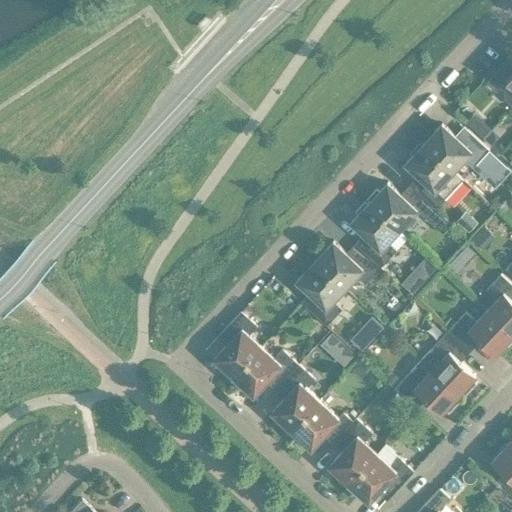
[(511,70),(503,62),(486,81),(495,90),(499,86),(503,91),(503,97),(511,105),(511,70)]
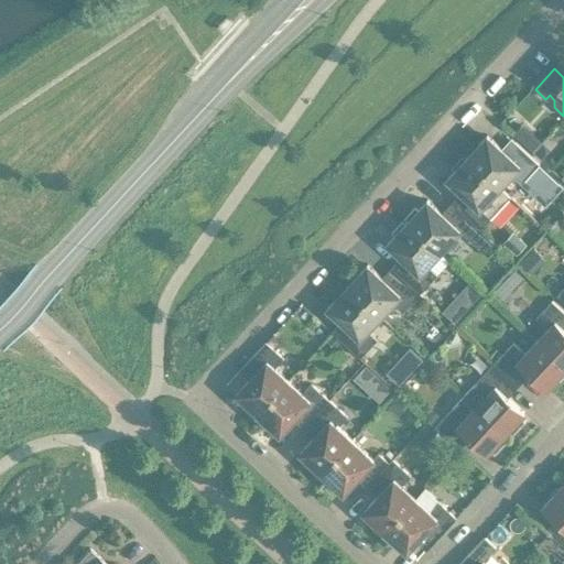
[(466,156),(499,187),(511,173),(521,182),(539,164),(514,142),(505,152),(486,136),(466,156)]
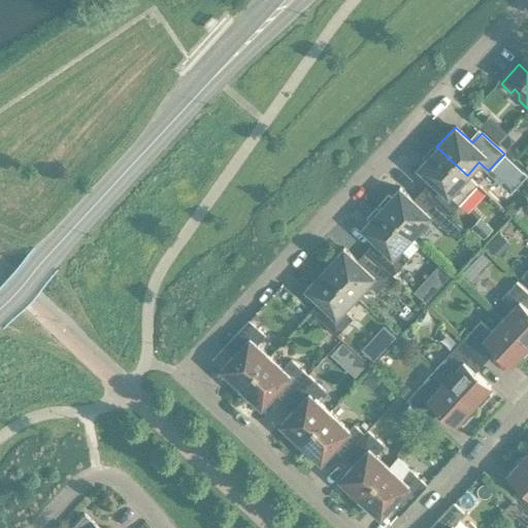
[(505,150),(515,140),(506,133),(498,142),(505,150)]
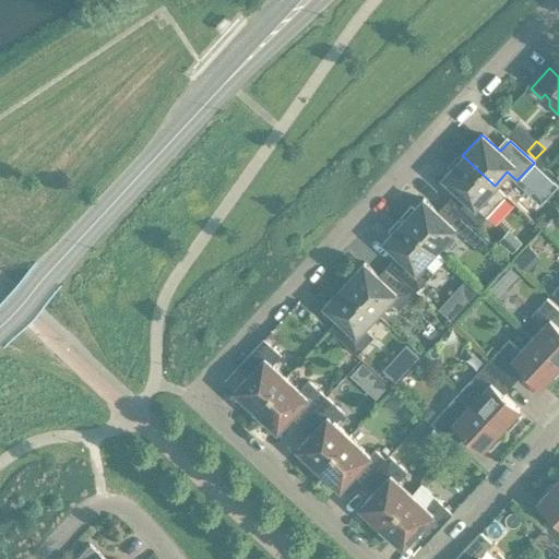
[(495,186),(462,155),(442,177),(454,188),(444,199),(471,223),(474,227),(484,216),(485,217),(504,195),(504,194),(495,186)]
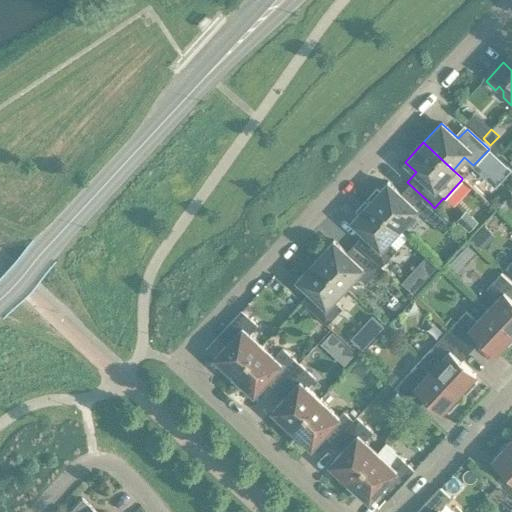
[(431,204),(407,182),(398,192),(387,181),(368,201),(398,229),(416,209),(432,224),(441,214),(434,208),(431,204)]
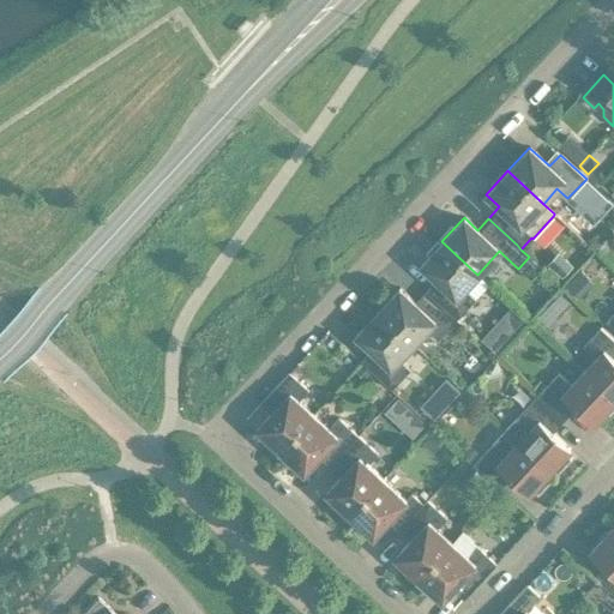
[(456,319),(475,299),(464,289),(477,275),(441,241),(420,265),(440,283),(429,295),(456,319)]
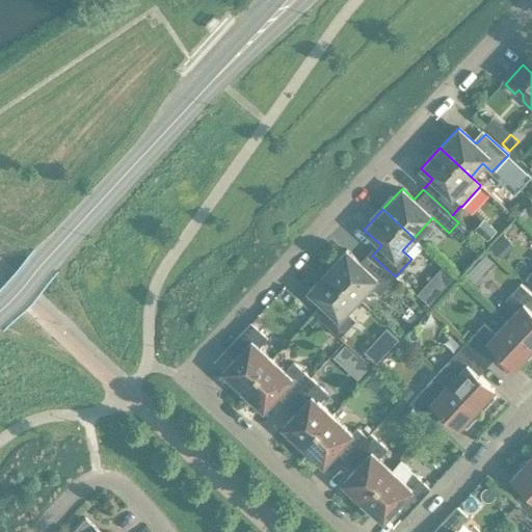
[(489,225),(480,235),(486,241),(496,231),(489,225)]
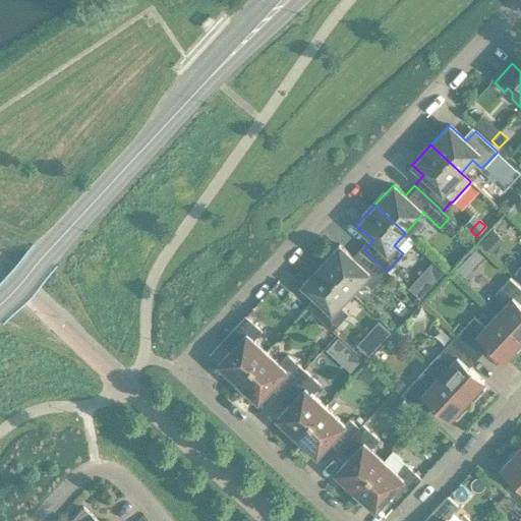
[(459,228),(453,235),(460,241),(466,234),(459,228)]
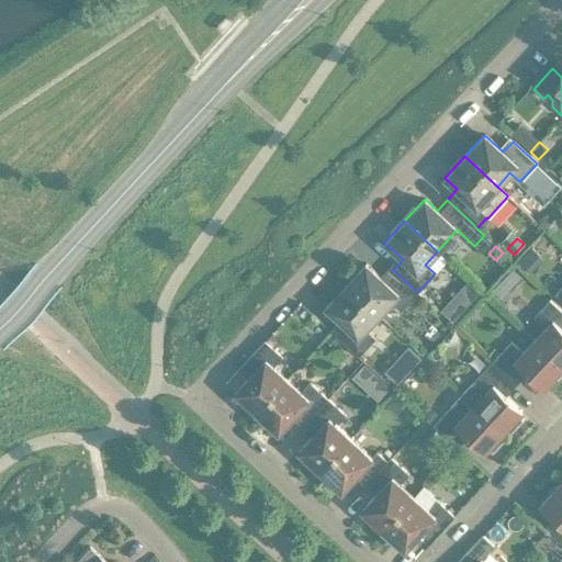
[(417,292),(393,270),(383,280),(364,263),(345,285),(378,315),(391,302),(400,311),(407,303),(411,306),(422,295),(417,292)]
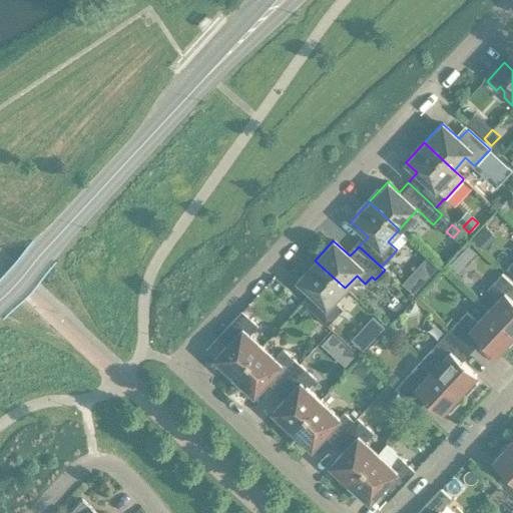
[(467,265),(458,255),(448,266),(457,275),(467,265)]
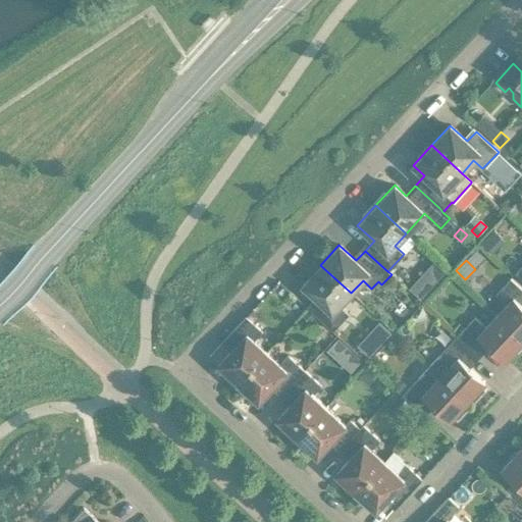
[(351,293),(320,265),(302,284),(319,301),(310,310),(332,331),(348,314),(338,306),(351,293)]
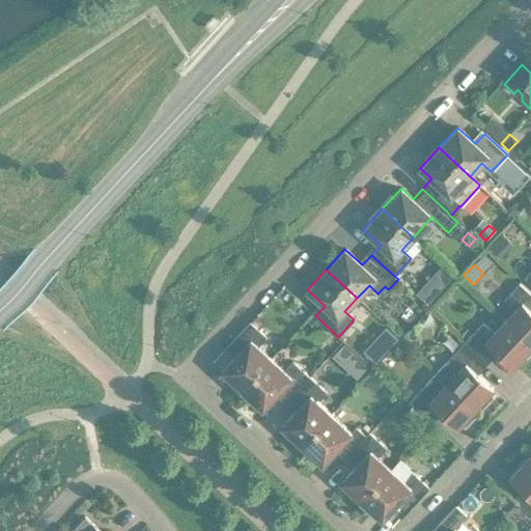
[(428,279),(416,294),(427,304),(440,290),(428,279)]
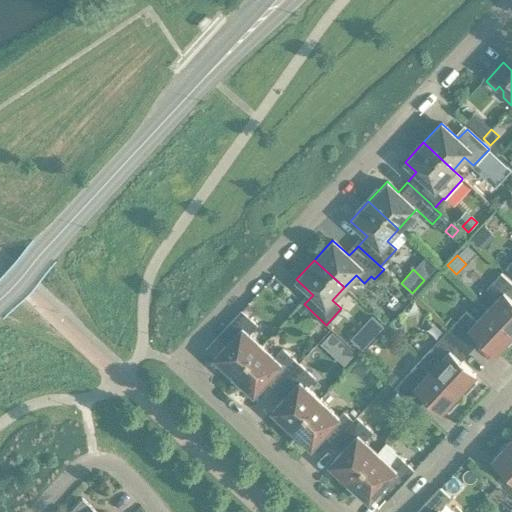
[(498,297),(486,310),(511,334),(511,299),(511,298),(511,297),(511,284),(500,273),(487,287),(498,297)]
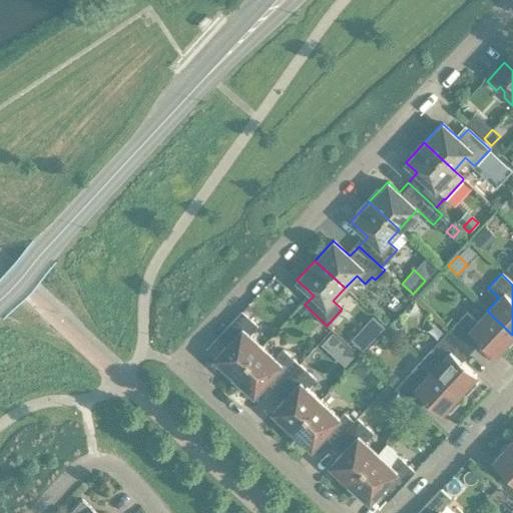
[(305,318),(311,311),(304,305),(298,312),(305,318)]
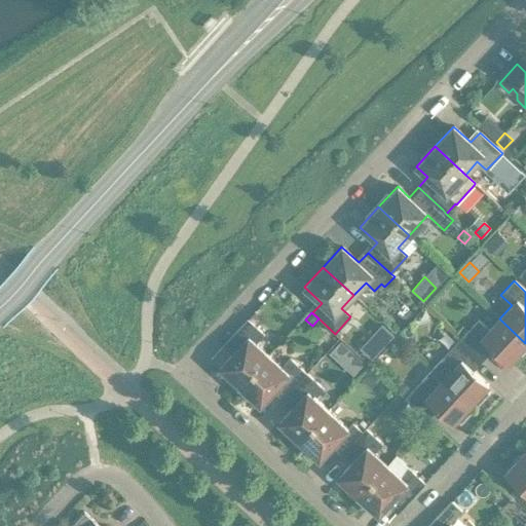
[(225,378),(236,389),(268,355),(255,343),(263,334),(247,318),(226,341),(235,349),(219,367),(228,375),(225,378)]
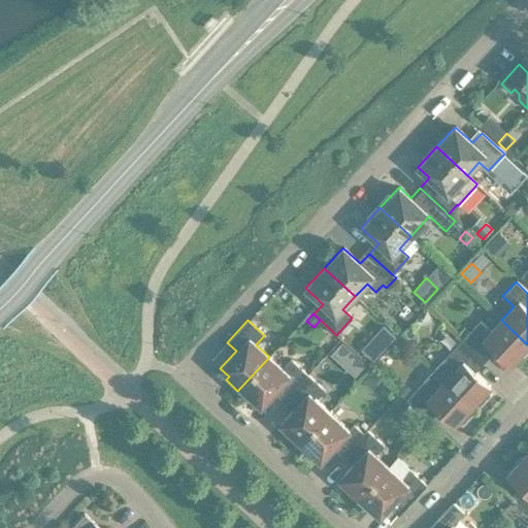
[(527,344),(501,320),(490,331),(480,321),(462,339),(481,357),(491,345),(510,364),(527,344)]
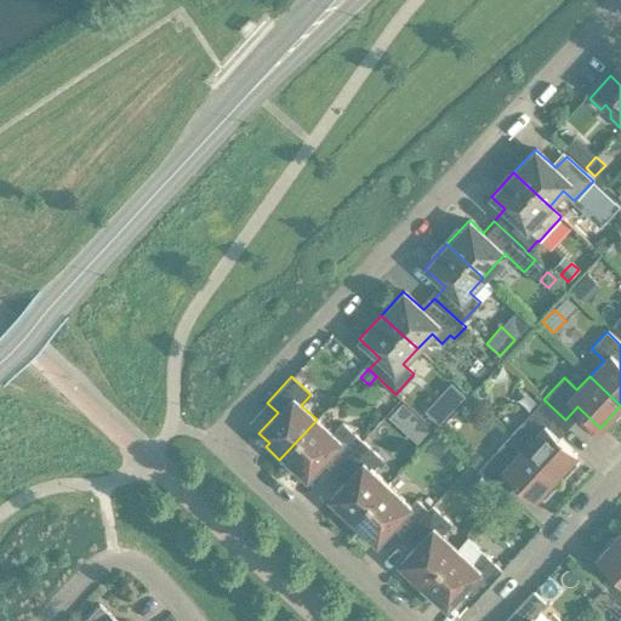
[(438,423),(465,396),(450,382),(425,411),(438,423)]
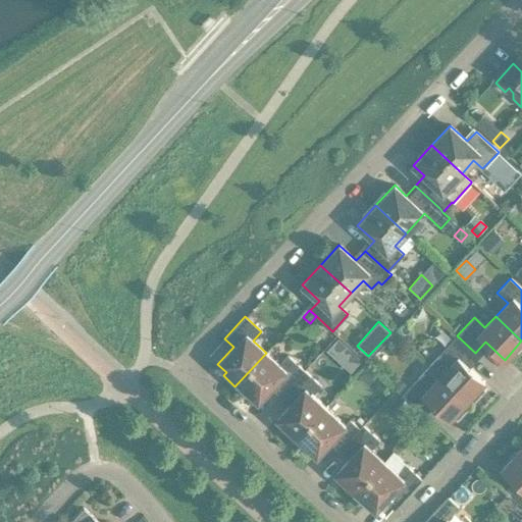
[(475,353),(457,335),(429,365),(467,401),(469,399),(473,403),(485,389),(481,385),(484,381),(465,364),(475,353)]
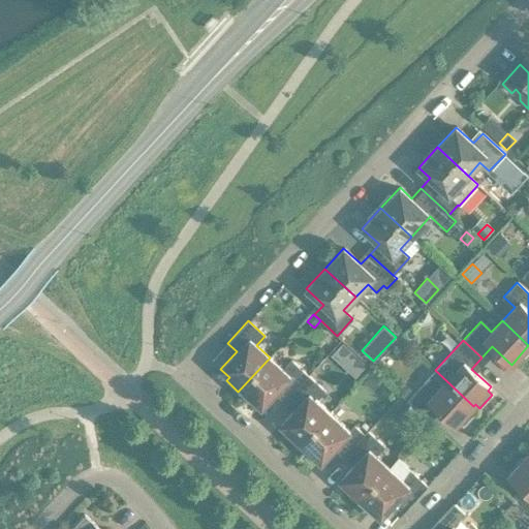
[(331,355),(339,363),(349,350),(342,343),(331,355)]
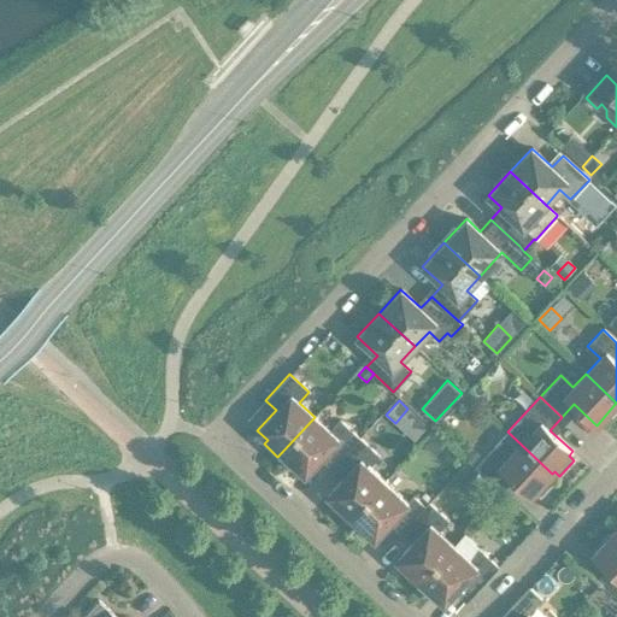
[(315,417),(277,457),(292,469),(295,465),(305,475),(323,454),(335,464),(359,438),(340,419),(329,430),(315,417)]
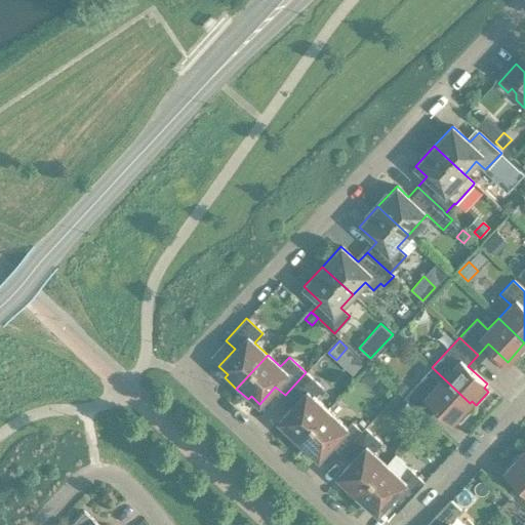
[(468,405),(470,403),(432,367),(404,397),(422,414),(433,404),(452,421),(455,418),(459,422),(472,409),(468,405)]
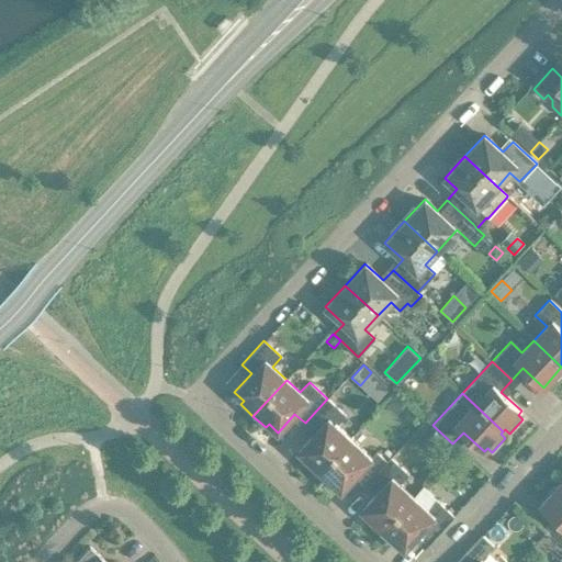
[(327,398),(305,423),(315,433),(298,451),(306,459),(303,462),(316,474),(350,438),(336,425),(345,415),(327,398)]
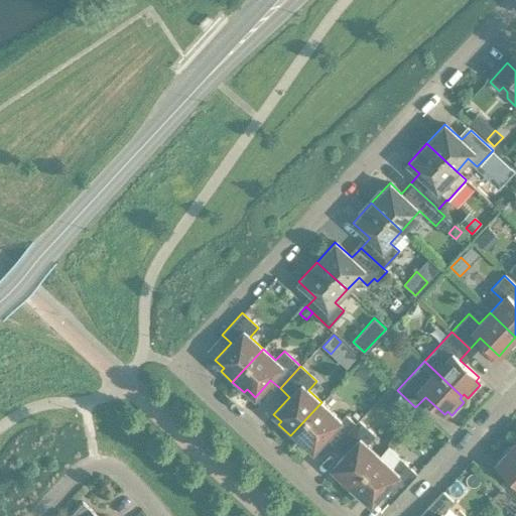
[(394,373),(388,379),(396,388),(402,382),(394,373)]
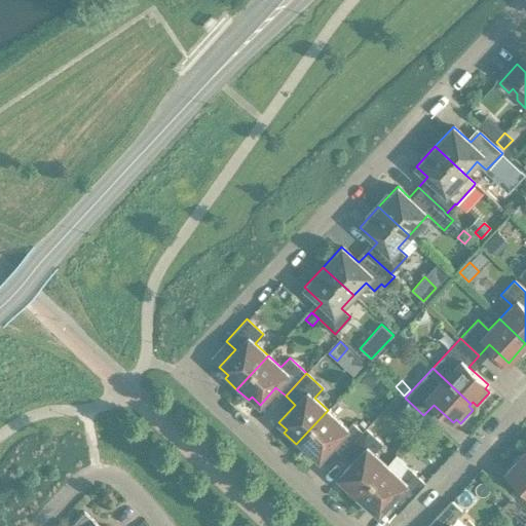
[(328,410),(296,444),(307,455),(310,452),(320,459),(335,442),(344,451),(362,431),(352,423),(347,428),(328,410)]
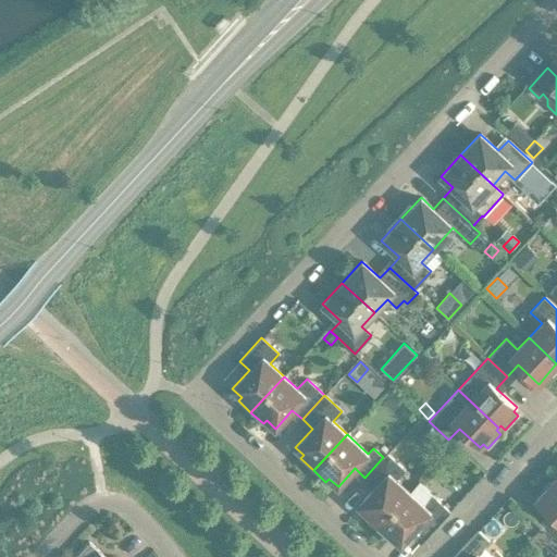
[(468,462),(454,449),(444,460),(458,472),(468,462)]
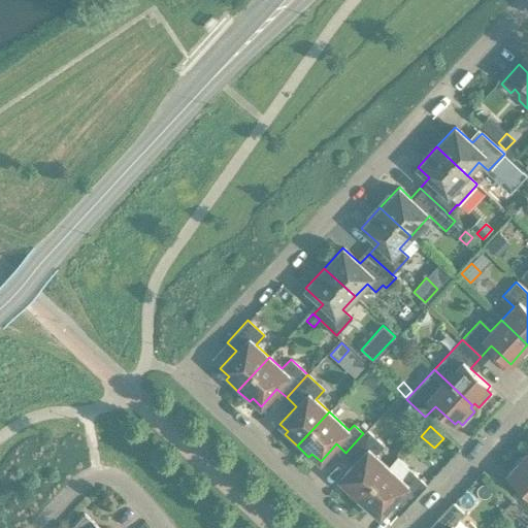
[(356,501),(388,466),(375,455),(384,446),(366,430),(363,433),(345,453),(355,461),(339,479),(348,487),(344,490),(356,501)]
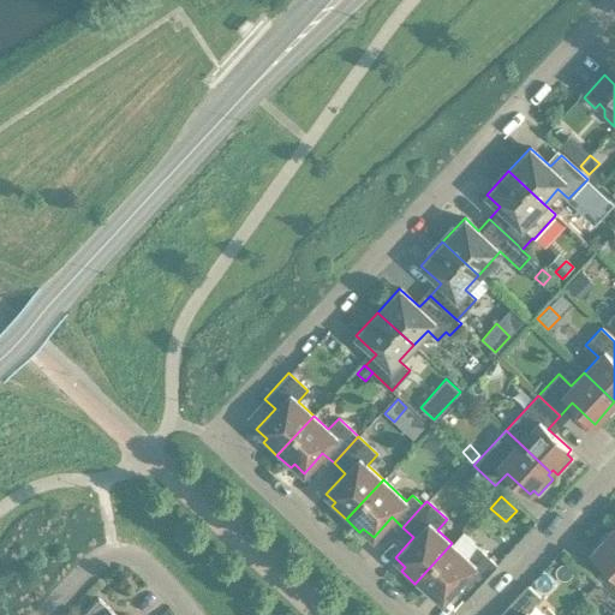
[(614,532),(611,529),(591,551),(614,573),(614,574),(607,584),(614,591),(614,532)]
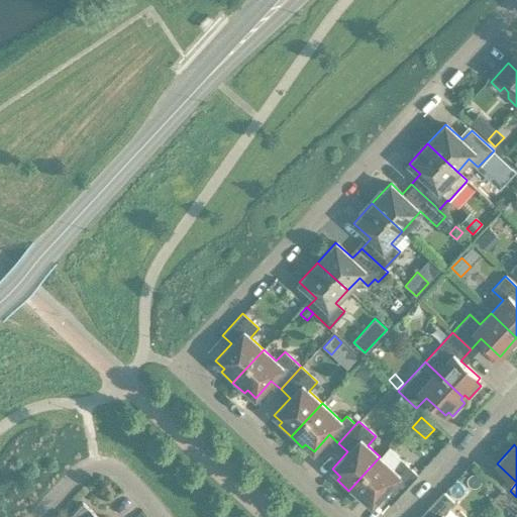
[(380,456),(348,491),(360,501),(364,498),(372,506),(388,489),(397,497),(417,475),(401,459),(393,469),(380,456)]
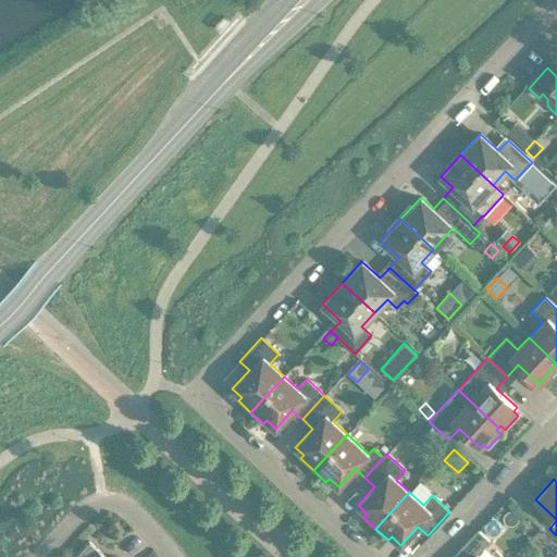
[(452,556),(479,556),(475,554),(489,541),(478,530),(452,556)]
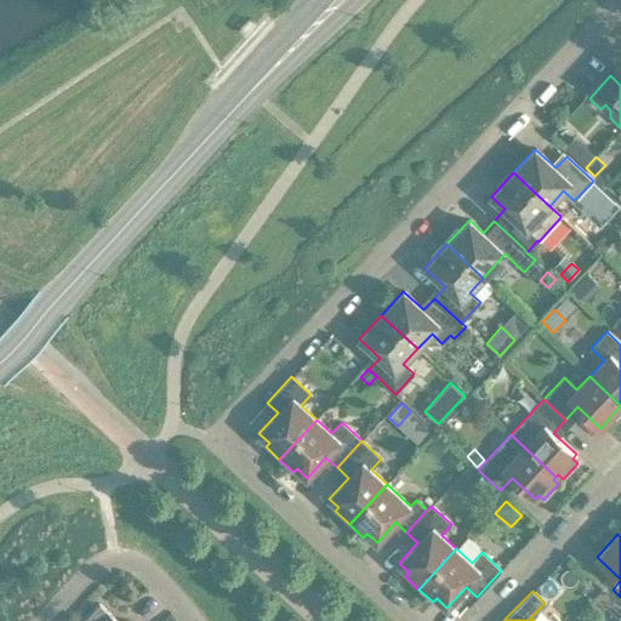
[(115,620),(97,604),(81,620),(115,620)]
